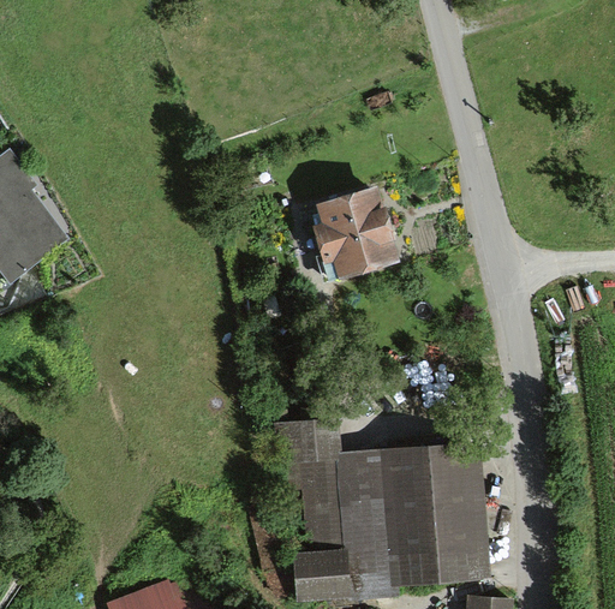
[(11,148),(0,156),(0,284),(66,230),(30,185),(37,179),(11,148)]
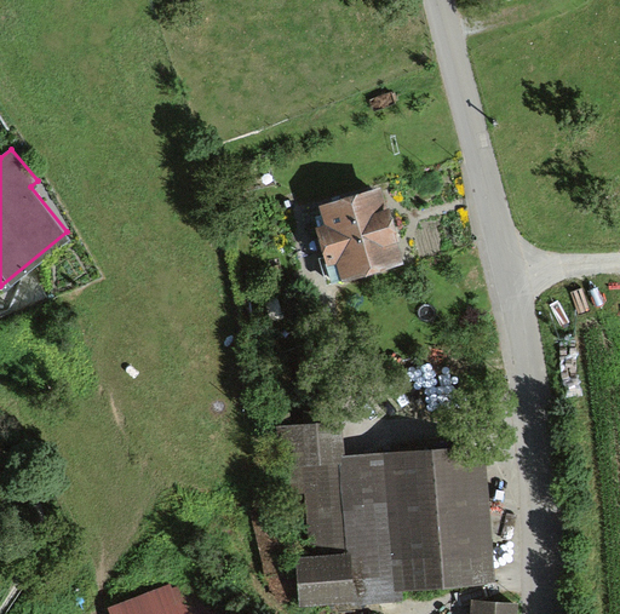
[(383,193),(321,210),(325,224),(316,227),(327,268),(337,265),(342,282),(402,267),(383,193)]
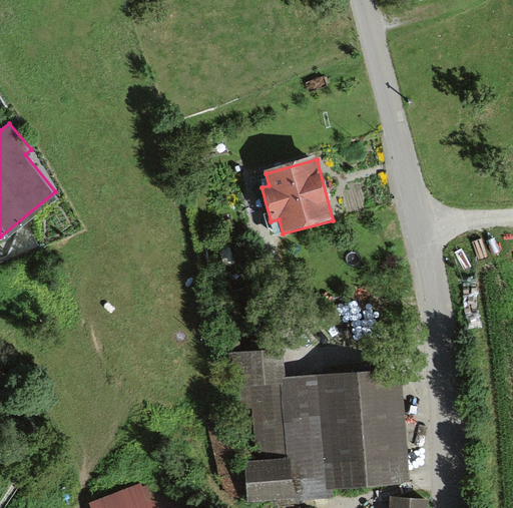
[(282,349),(232,352),(235,408),(248,407),(251,460),(243,461),(245,501),(333,496),(332,488),(408,484),(401,372),(284,379),(282,349)]
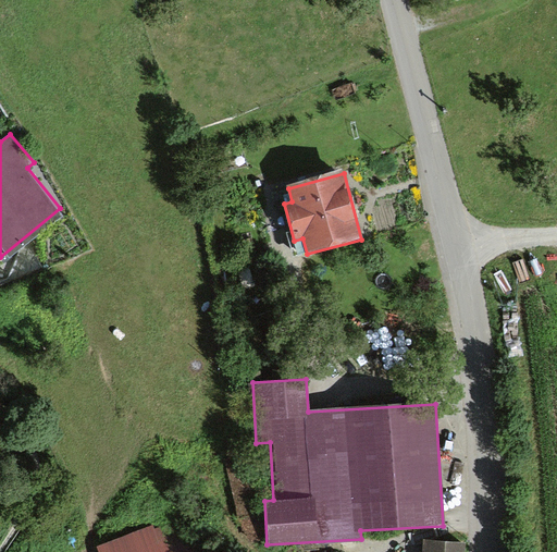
[(98,551),(209,551),(198,524),(160,538),(155,524),(97,546),(98,551)]
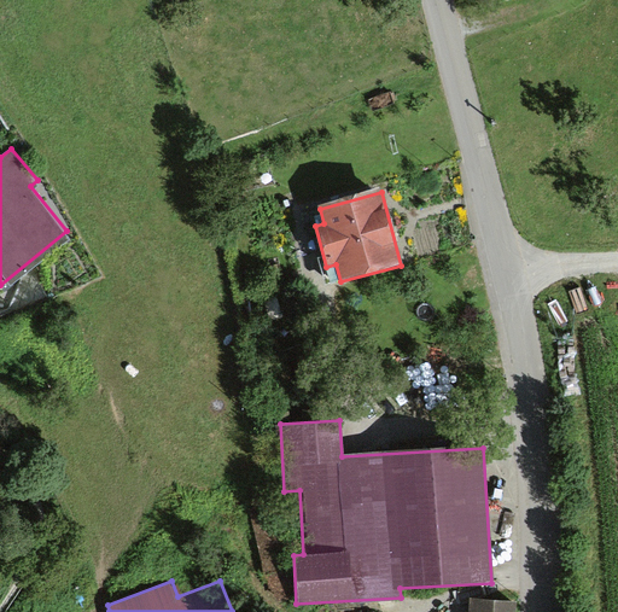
[(516,611),(517,601),(471,598),(468,611),(516,611)]
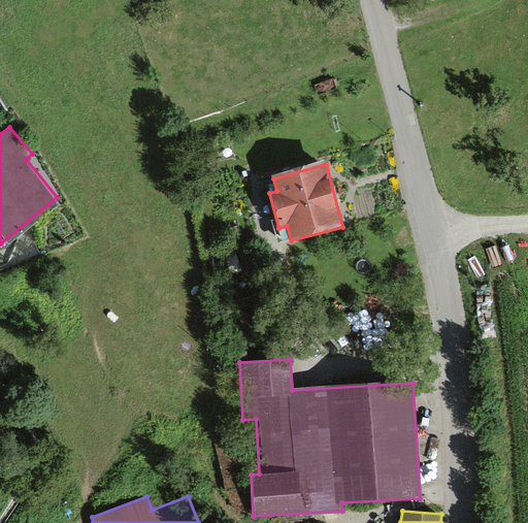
All buildings are outlined.
